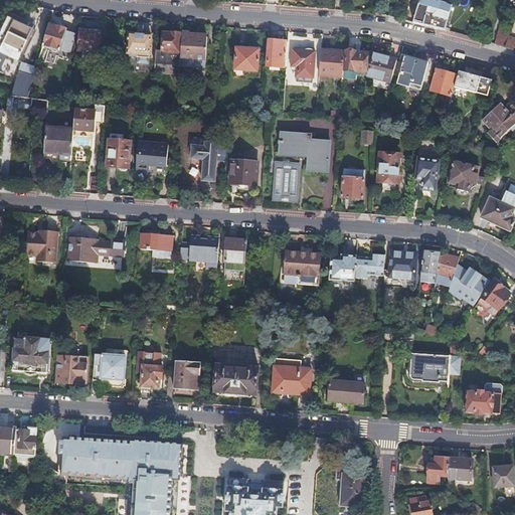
[(445,30),(452,5),(436,0),(418,0),(412,22),(445,30)]
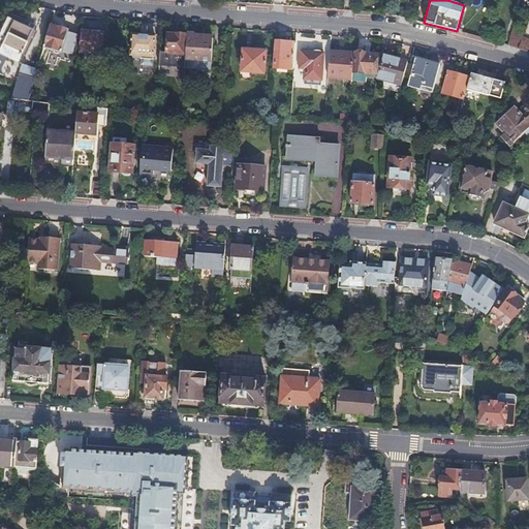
[(7,28),(2,26),(0,31),(0,55),(21,64),(32,38),(27,36),(30,28),(10,20),(7,28)]
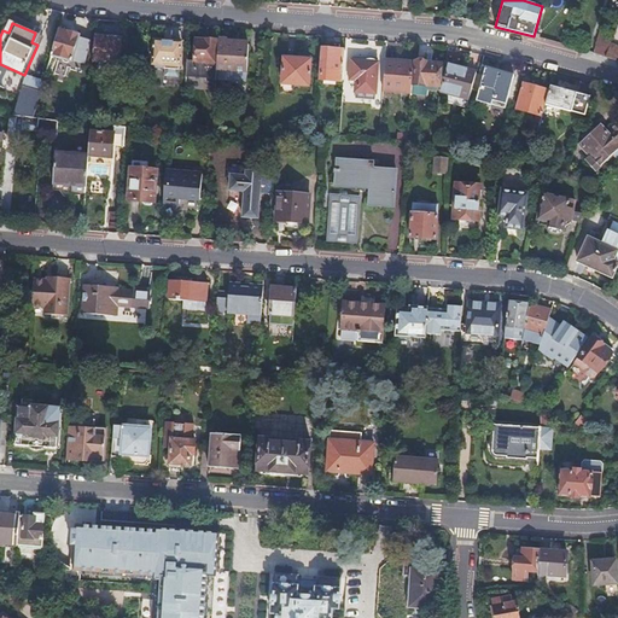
[(79,38),(57,31),(50,60),(66,65),(70,66),(71,62),(77,44),(79,38)]
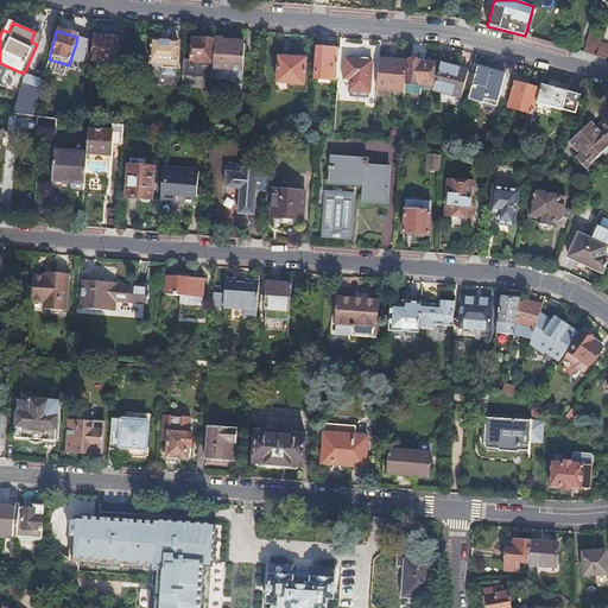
[(595,57),(600,46),(603,37),(591,32),(584,54),(595,57)]
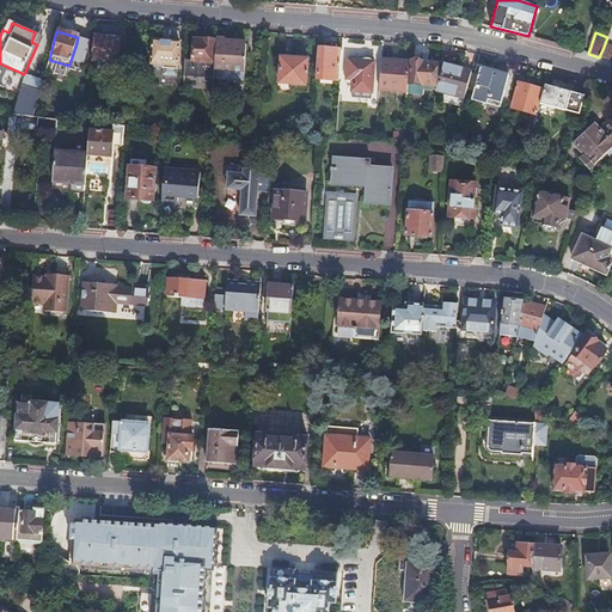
[(108,35),(96,35),(95,59),(120,60),(121,35),(108,34),(108,35)]
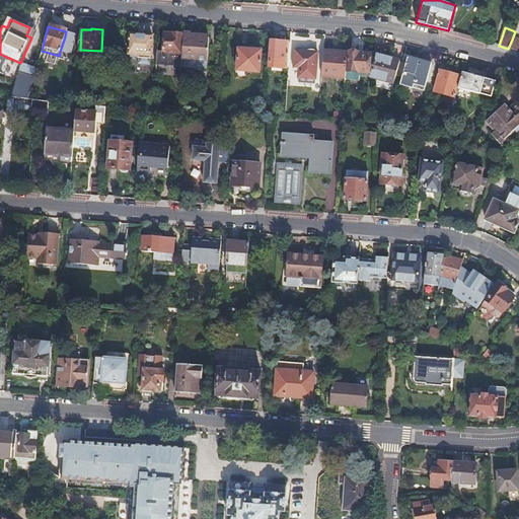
[(76,34),(66,31),(65,36),(67,38),(69,41),(65,52),(63,53),(60,52),(59,56),(56,55),(55,57),(57,58),(57,60),(68,63),(76,34)]
